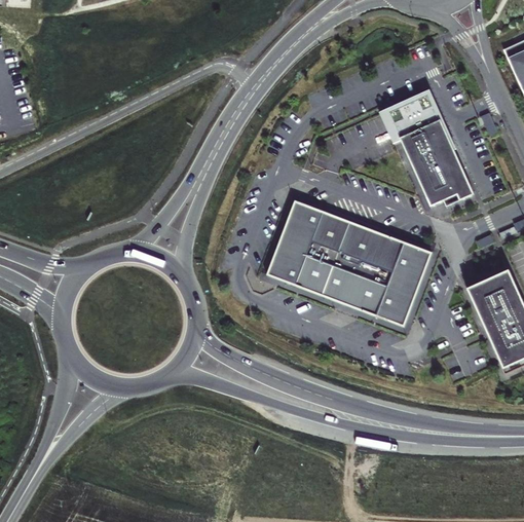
[(523,48),(509,57),(512,64),(523,59),(523,48)]
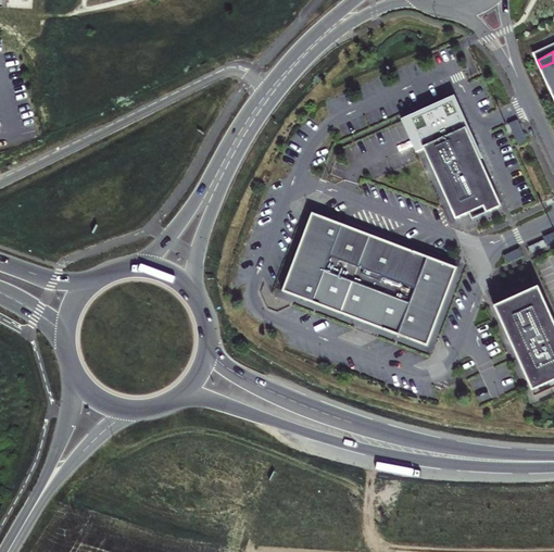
[(553,62),(541,67),(538,70),(539,72),(542,70),(553,95),(553,62)]
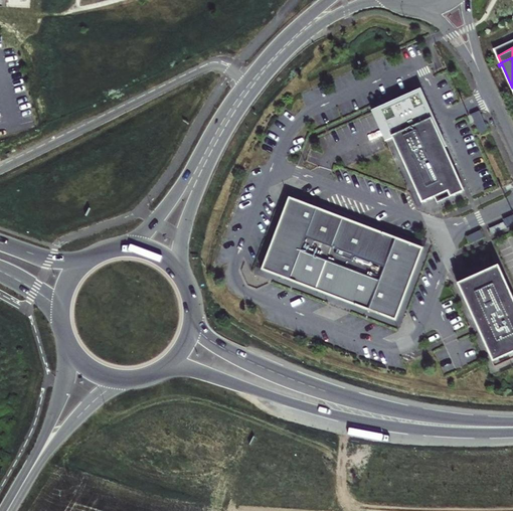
[(462,188),(416,89),(376,108),(389,135),(419,200),(433,194),(446,188),(448,194),(462,188)]
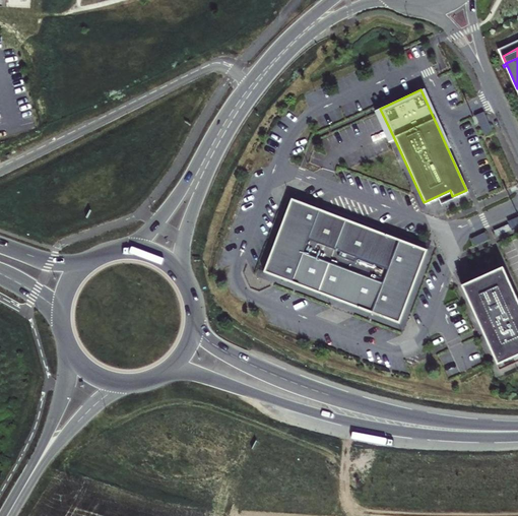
[(393,136),(380,109),(373,112),(386,140),(393,136)]
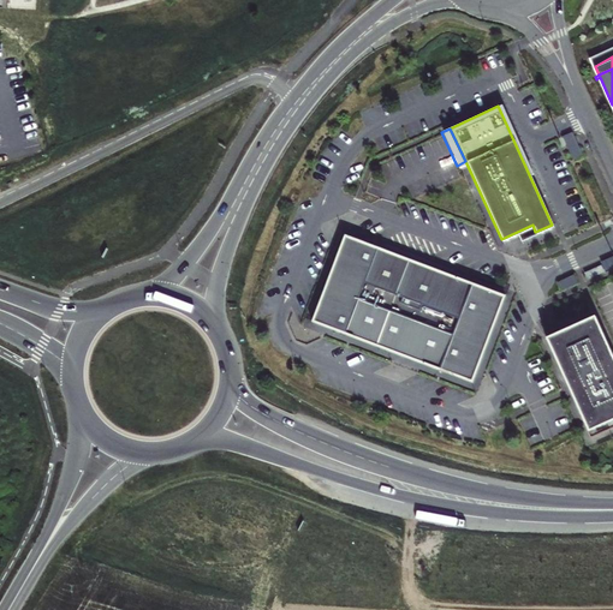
[(533,225),(517,232),(519,239),(535,232),(533,225)]
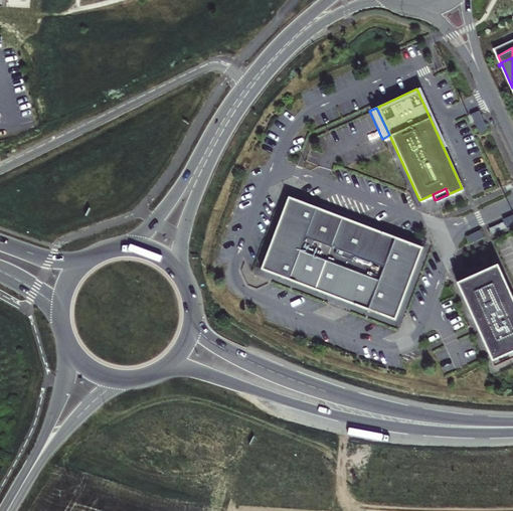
[(421,244),(287,195),(261,268),(394,317),(421,244)]
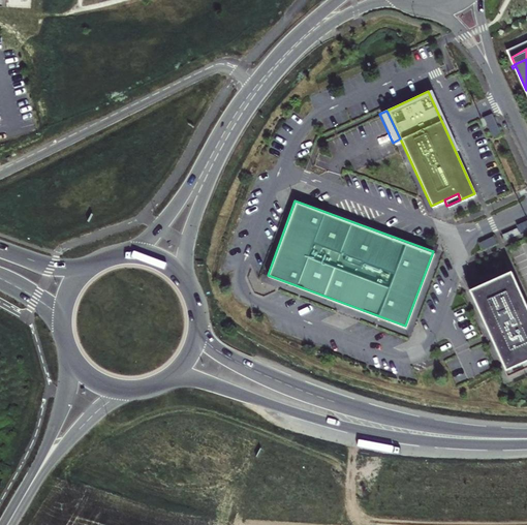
[(515,224),(501,230),(503,237),(518,229),(515,224)]
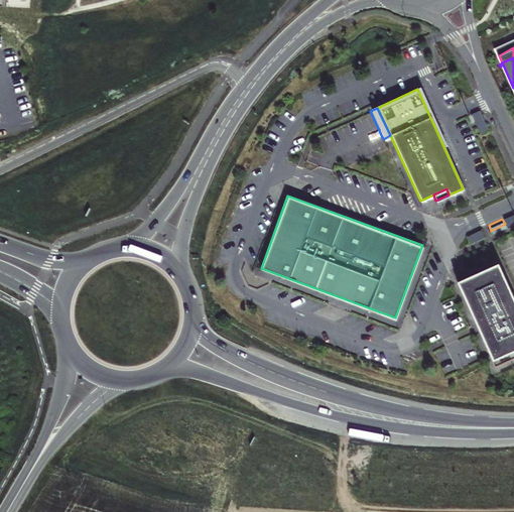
[(458,280),(495,363),(513,355),(511,350),(513,348),(513,298),(498,262),(458,280)]
